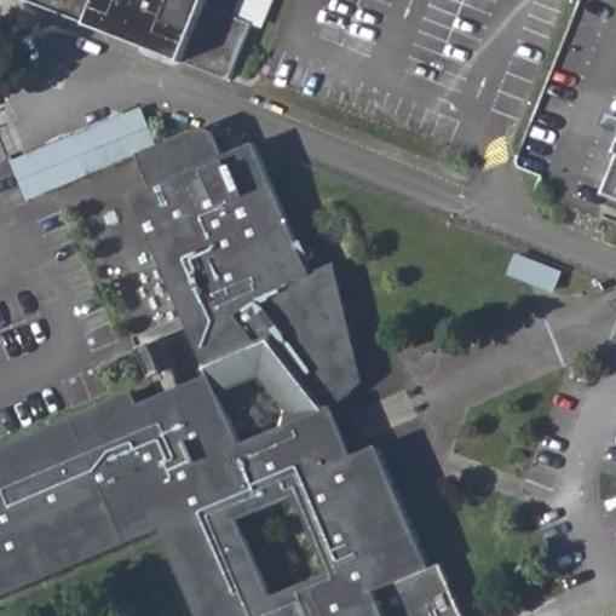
[(22,0),(178,59),(225,76),(246,19),(229,13),(201,1),(201,0),(22,0)]
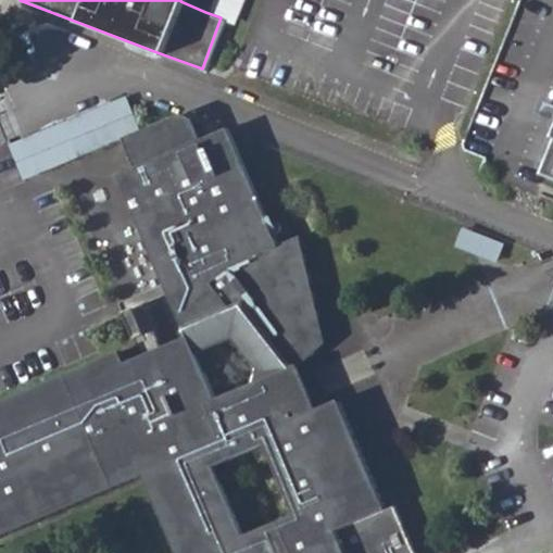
[(225,5),(210,0),(205,12),(221,17),(225,5)]
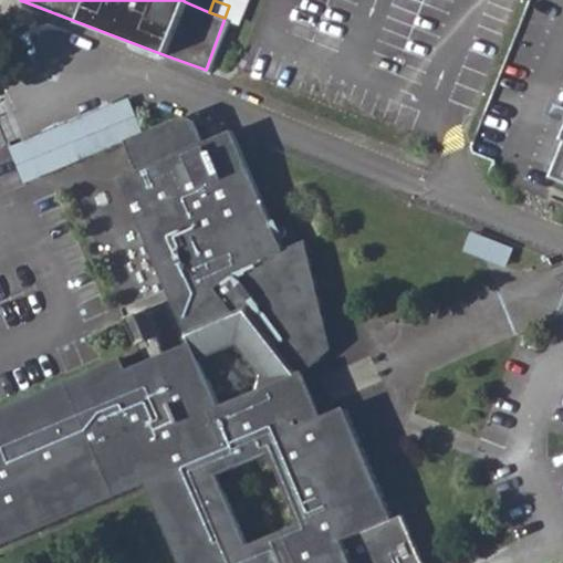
[(214,0),(229,6),(238,9),(241,0),(214,0)]
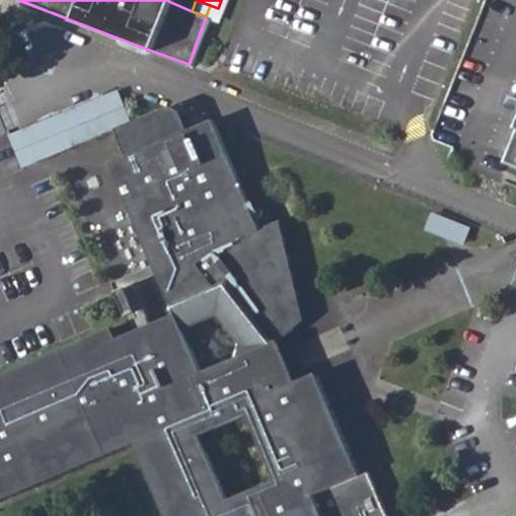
[(118,85),(8,128),(20,160),(130,118),(118,85)]
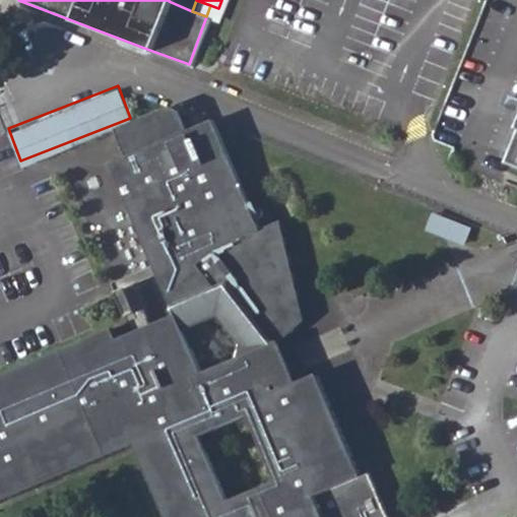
[(111,130),(123,156),(182,131),(173,112),(160,108),(111,130)]
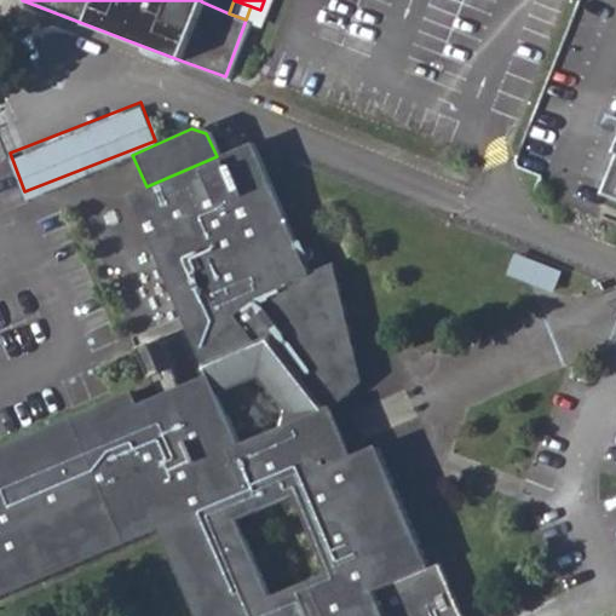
[(206,374),(138,403),(132,389),(0,444),(0,593),(157,529),(194,615),(459,615),(436,559),(425,563),(373,445),(364,449),(347,455),(330,409),(343,397),(358,381),(330,263),(305,272),(251,143),(217,156),(147,186),(128,194),(178,310),(206,374)]
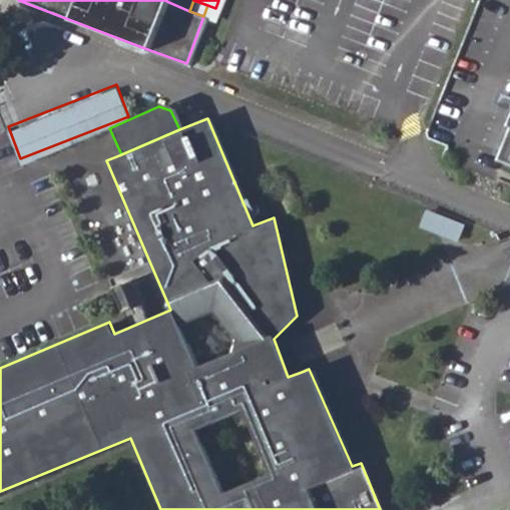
[(456,235),(462,222),(426,208),(420,221),(456,235)]
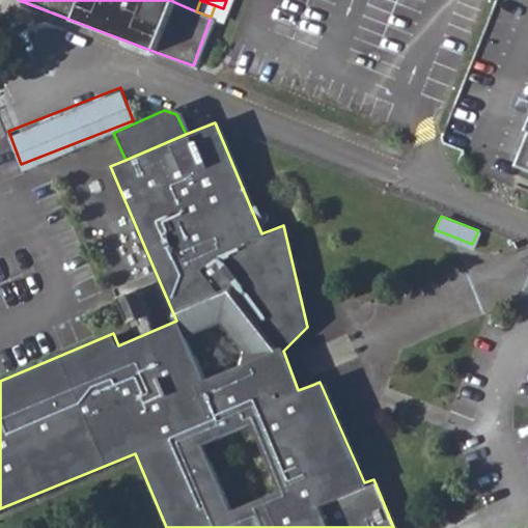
[(283,351),(298,390),(312,385),(294,340),(283,351)]
